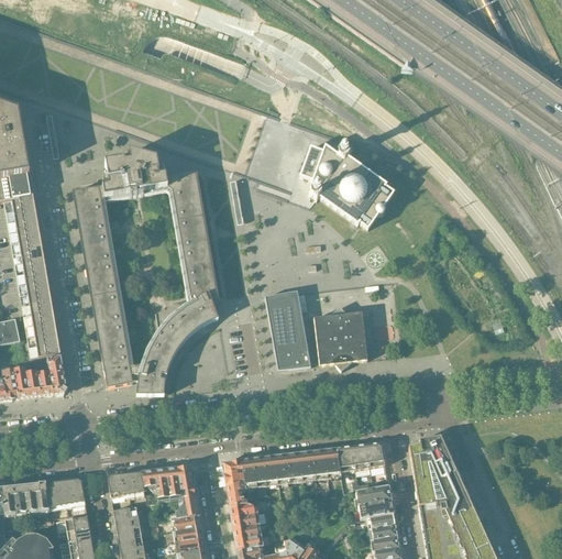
[(33,195),(19,111),(0,105),(0,201),(12,200),(11,198),(33,195)]
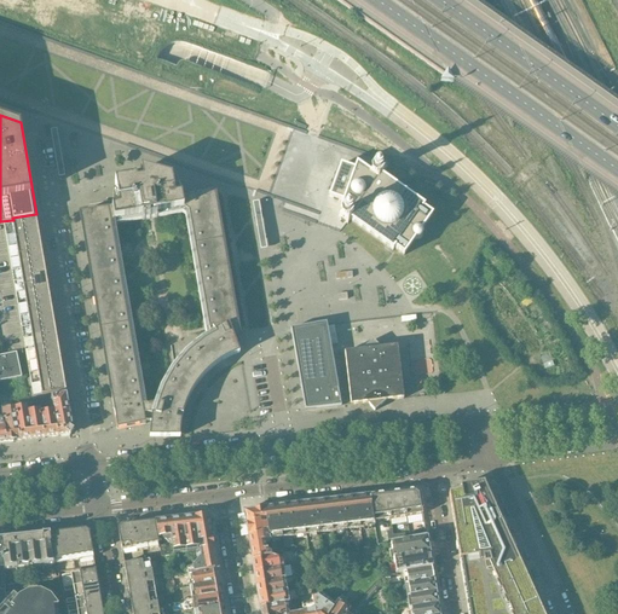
[(422,227),(433,210),(423,204),(426,202),(382,172),(385,168),(376,162),(371,168),(357,158),(354,166),(341,161),(340,164),(339,164),(329,189),(331,190),(329,193),(344,198),(341,204),(344,207),(339,213),(348,220),(351,216),(394,247),(396,244),(405,252),(416,236),(417,236),(419,236),(420,236),(421,235),(422,233),(423,232),(423,231),(423,230),(423,229),(422,227)]
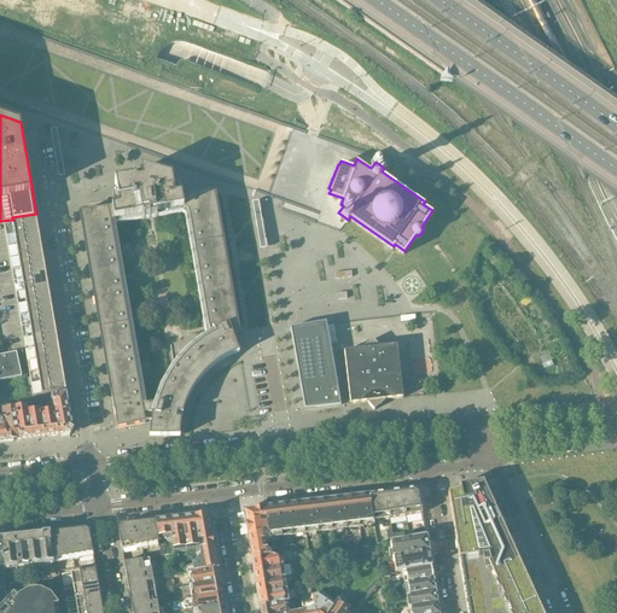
[(175,193),(173,180),(172,175),(141,165),(143,176),(138,176),(137,174),(115,179),(117,190),(118,196),(120,202),(114,203),(116,216),(184,204),(181,192),(175,193)]
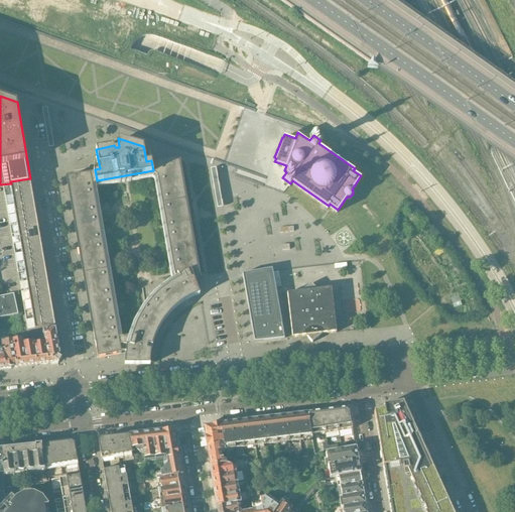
[(120,335),(93,181),(97,180),(95,169),(68,174),(89,299),(98,354),(122,350),(122,348),(126,349),(125,362),(151,362),(151,356),(151,354),(151,352),(152,349),(152,345),(153,343),(153,341),(154,338),(155,336),(156,334),(157,332),(158,330),(159,328),(161,324),(163,320),(166,316),(167,314),(170,311),(171,309),(174,307),(176,304),(179,302),(182,300),(183,299),(186,298),(189,296),(192,294),(195,293),(201,291),(196,279),(200,278),(200,279),(201,279),(179,155),(151,160),(153,170),(154,170),(158,173),(174,270),(177,270),(180,275),(170,281),(157,292),(146,305),(137,321),(133,333),(120,335)]
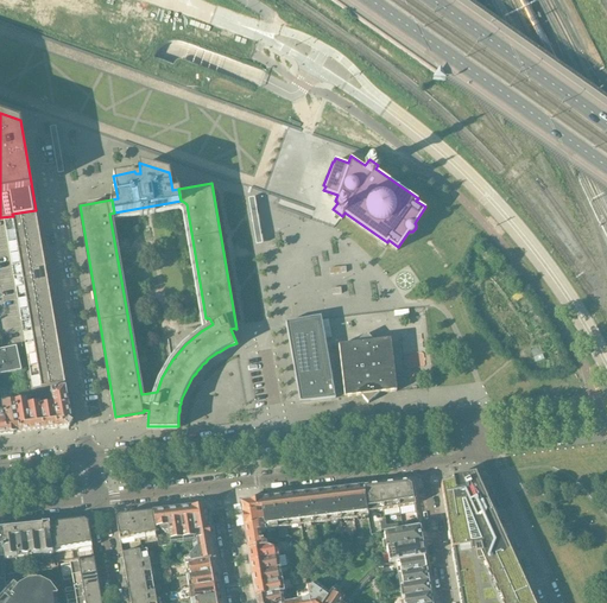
[(38,221),(36,210),(12,214),(13,216),(14,226),(38,221)]
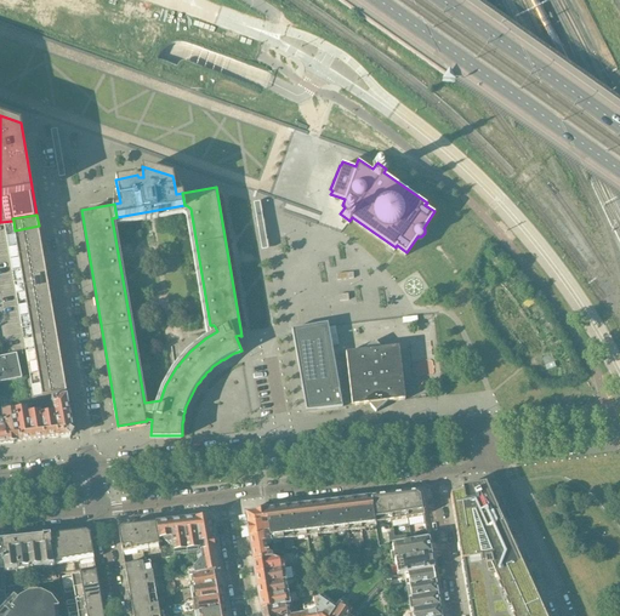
[(41,238),(39,226),(15,231),(17,241),(41,238)]
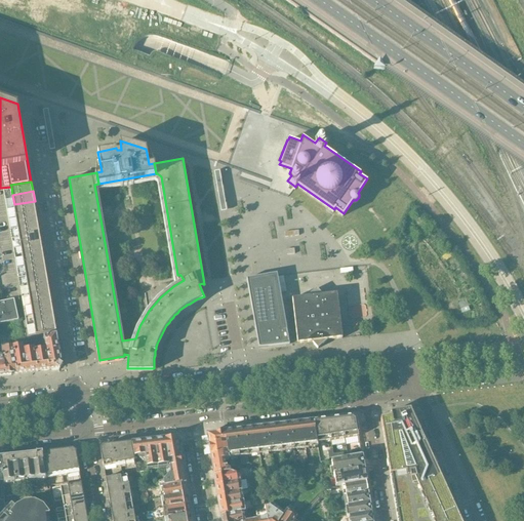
[(36,210),(35,201),(14,204),(15,214),(36,210)]
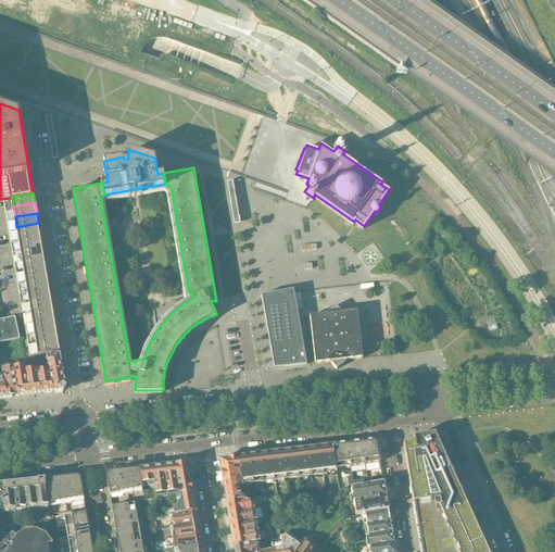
[(40,234),(38,223),(16,227),(19,237),(40,234)]
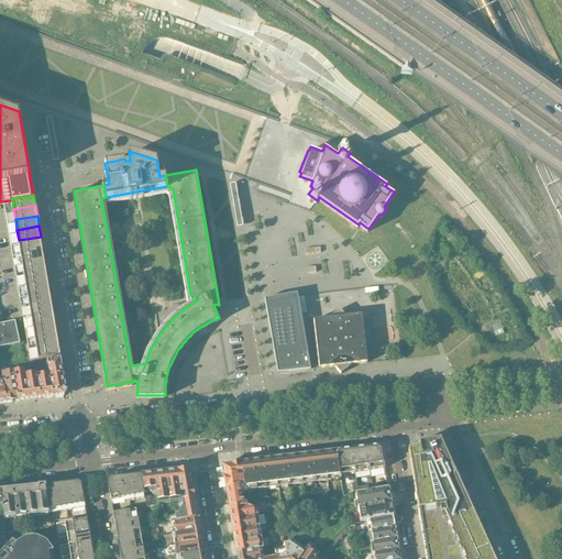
[(42,248),(41,237),(19,240),(21,251),(42,248)]
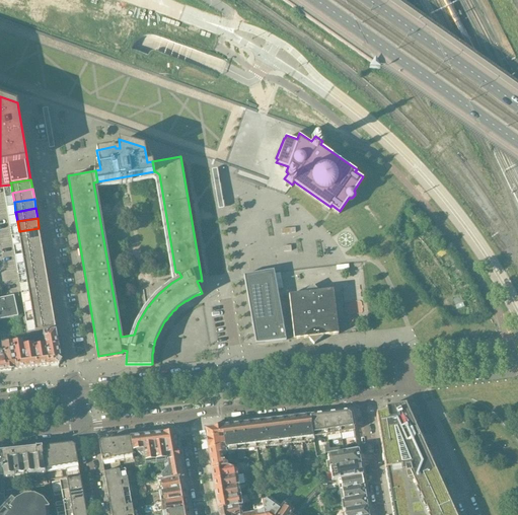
[(41,237),(39,228),(19,231),(20,241),(41,237)]
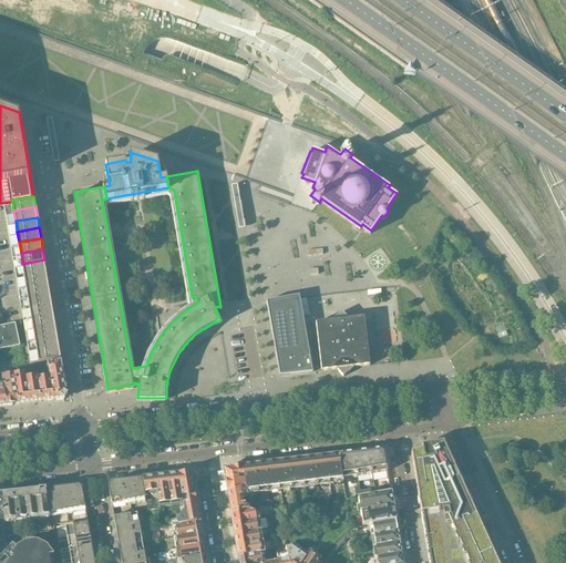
[(47,270),(44,259),(22,264),(24,274),(47,270)]
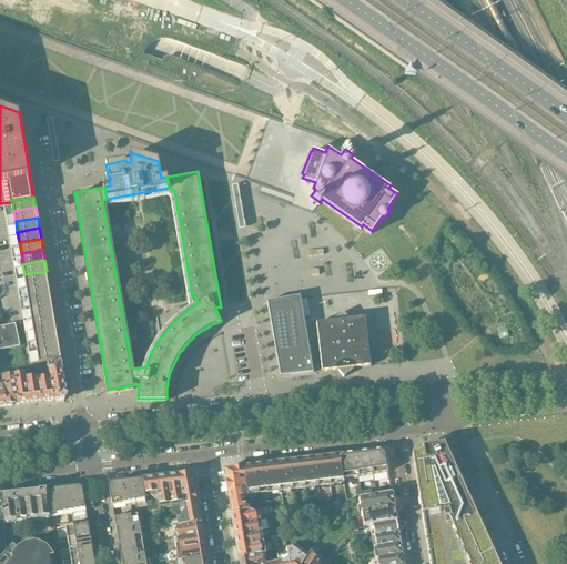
[(48,281),(47,271),(24,274),(26,285),(48,281)]
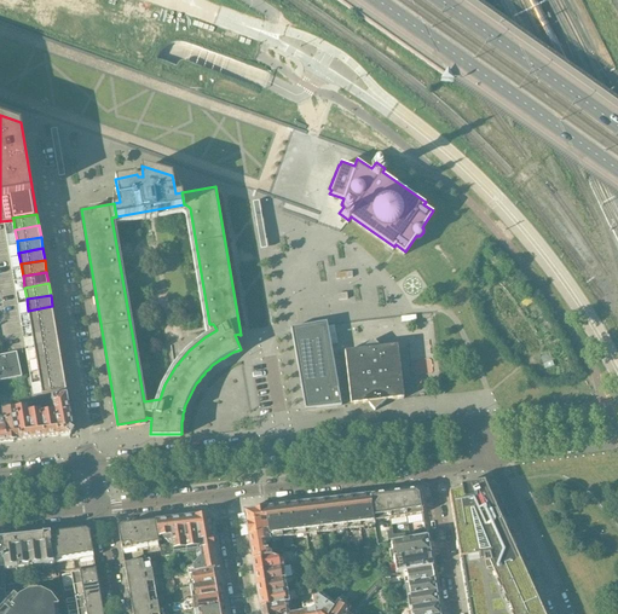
[(55,318),(52,306),(28,311),(30,322),(55,318)]
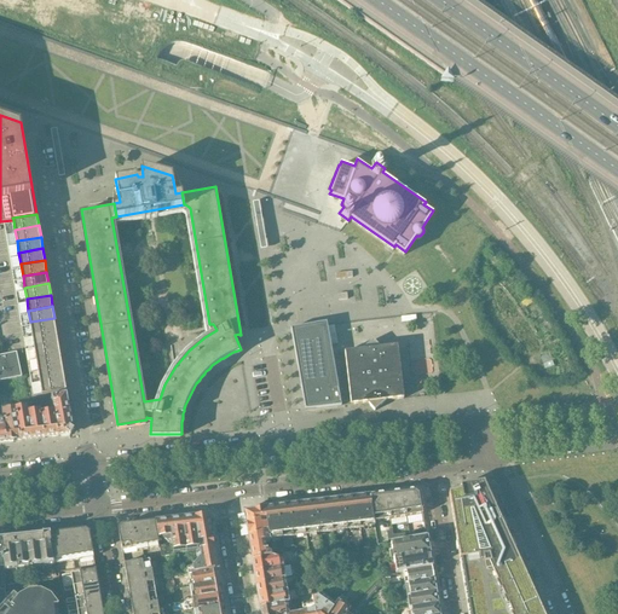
[(57,330),(55,318),(30,322),(33,334),(57,330)]
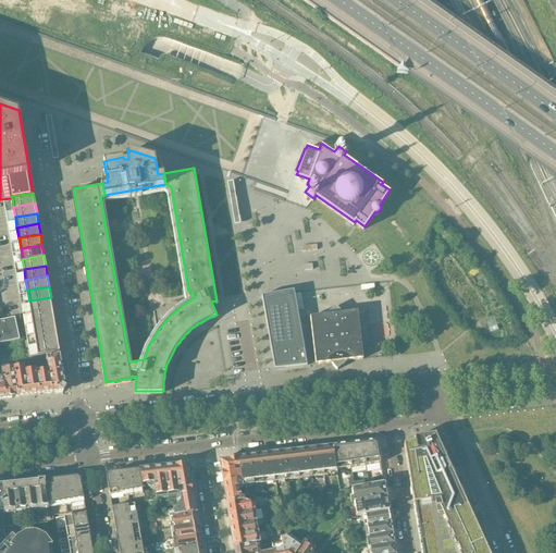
[(262,293),(275,366),(307,360),(295,289),(295,286),(262,293)]
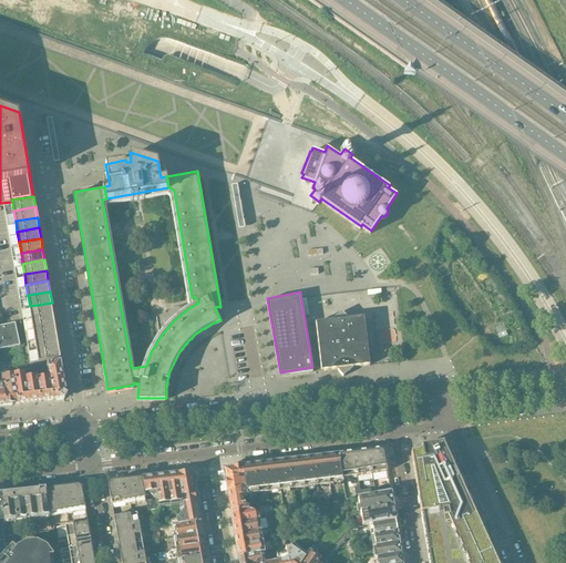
[(53,313),(52,303),(30,306),(31,317),(53,313)]
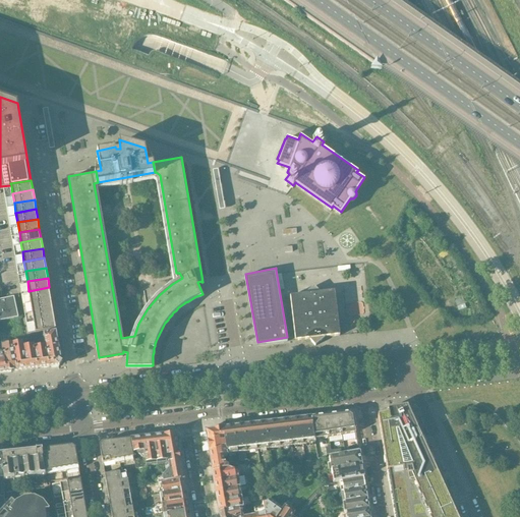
[(290,293),(295,334),(296,338),(310,336),(316,343),(326,334),(340,332),(335,288),(321,289),(314,283),(304,291),(290,293)]
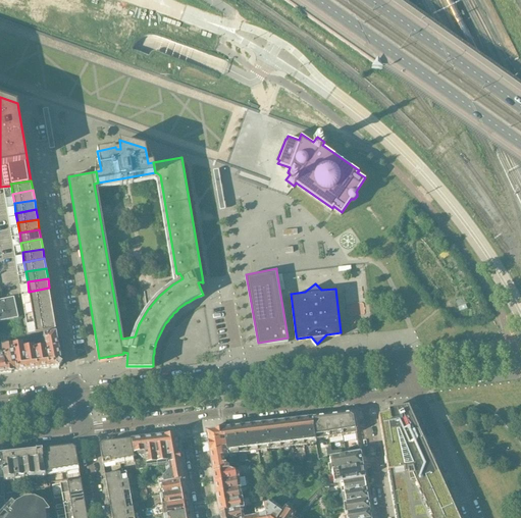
[(51,298),(49,288),(29,292),(31,301),(51,298)]
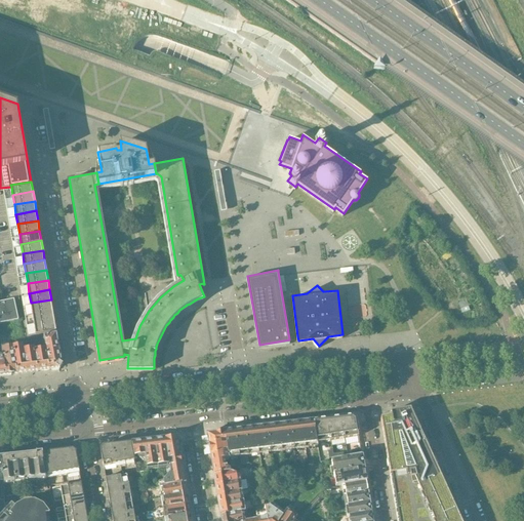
[(0,321),(19,317),(14,295),(0,298),(0,321)]
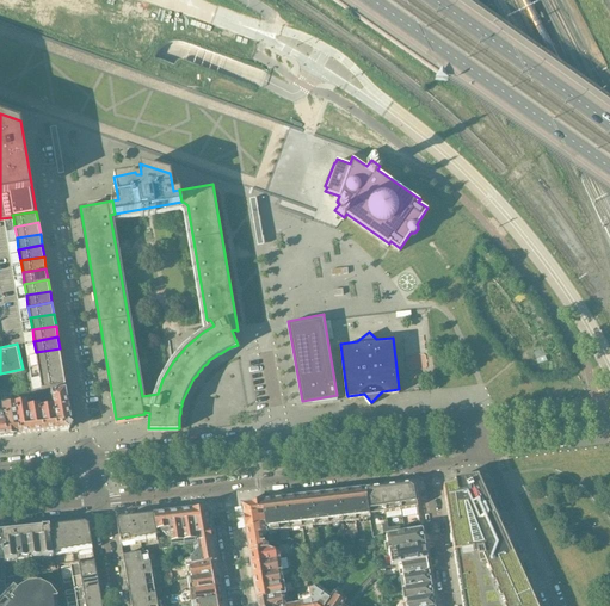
[(62,359),(60,348),(36,352),(38,364),(62,359)]
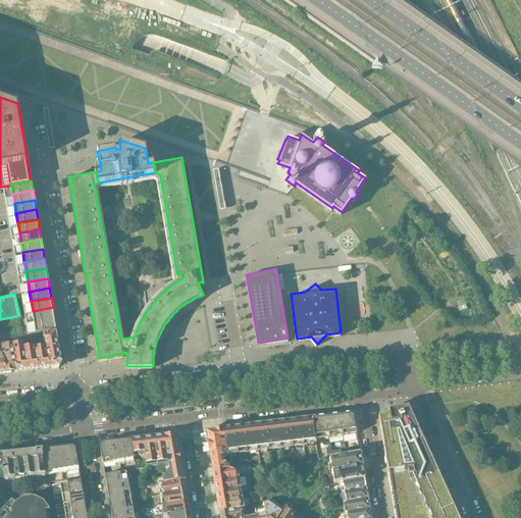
[(54,317),(53,307),(33,311),(34,320),(54,317)]
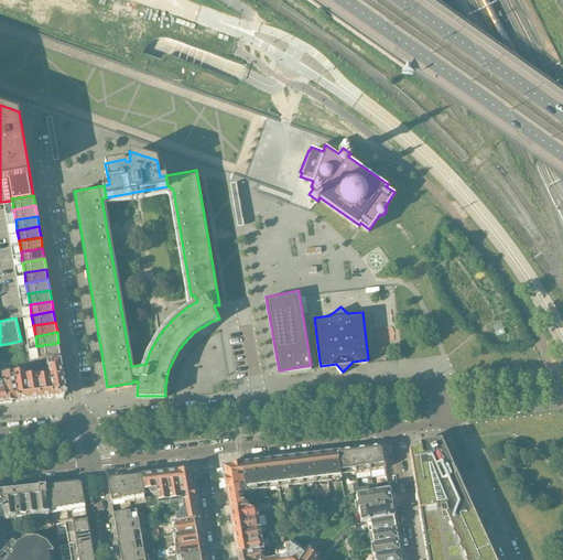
[(61,354),(58,343),(36,346),(39,357),(61,354)]
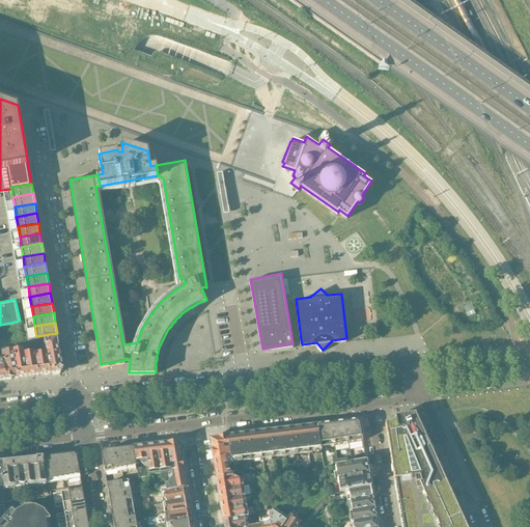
[(2,347),(12,345),(11,333),(1,335),(2,347)]
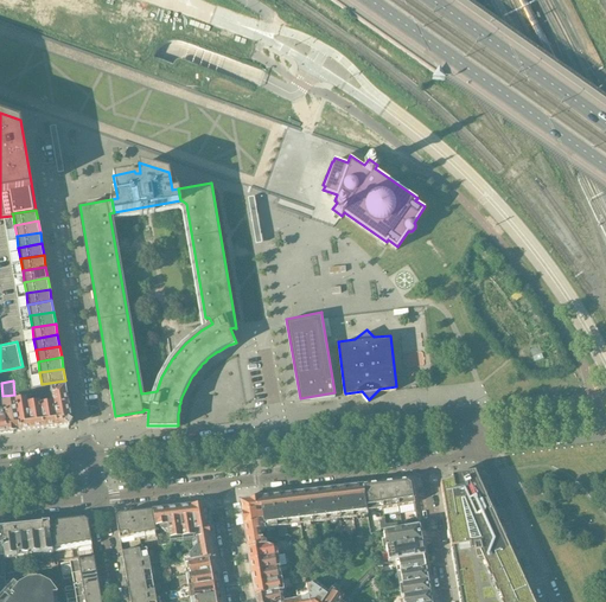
[(71,418),(65,383),(50,385),(52,398),(55,423),(69,422),(71,418)]
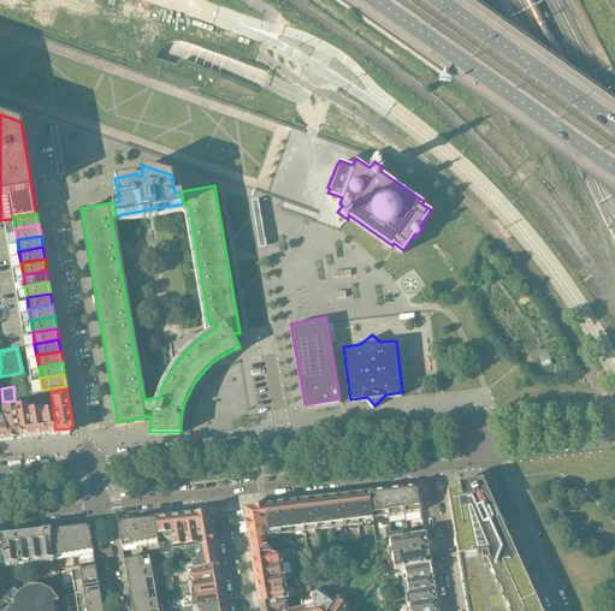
[(55,429),(53,404),(48,405),(47,395),(36,396),(37,405),(40,404),(41,407),(43,432),(55,429)]
